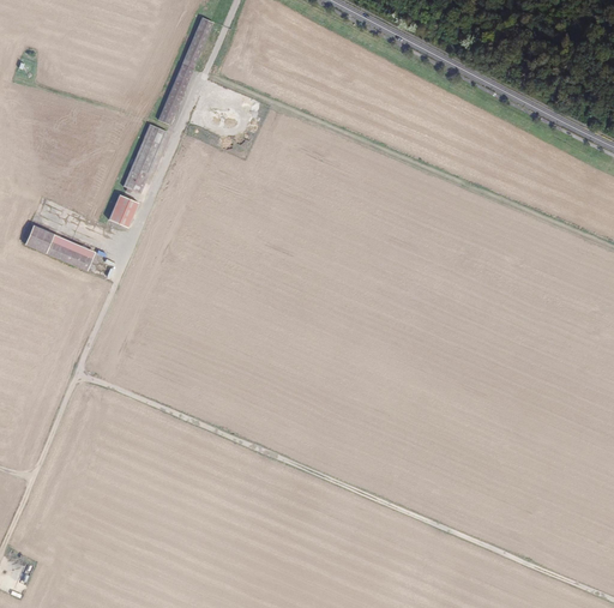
[(216,20),(204,16),(198,30),(209,35),(216,20)]
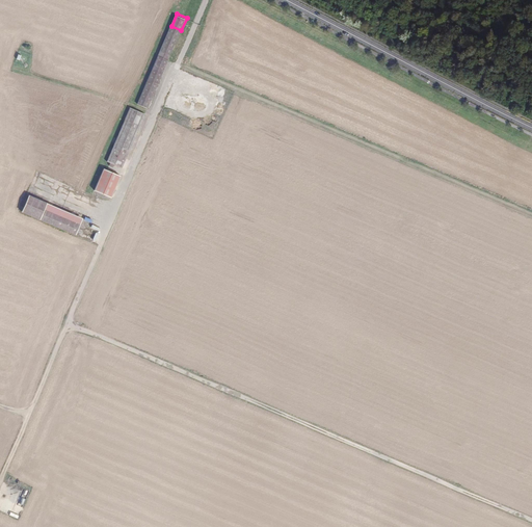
[(181,30),(171,26),(161,49),(171,53),(181,30)]
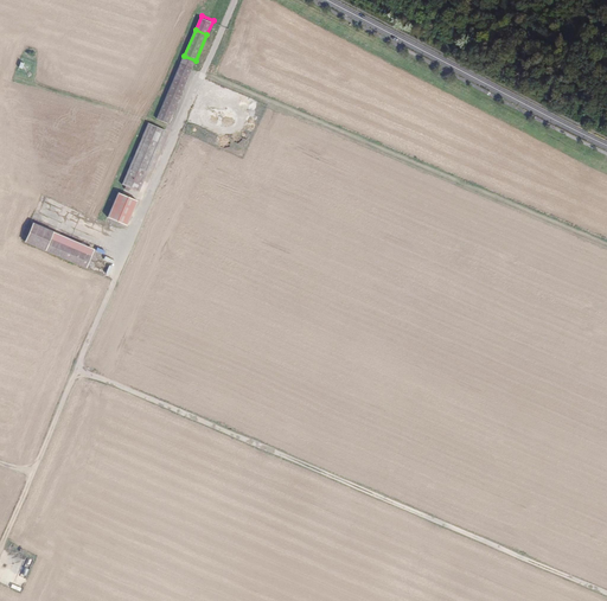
[(196,61),(184,56),(181,61),(193,66),(196,61)]
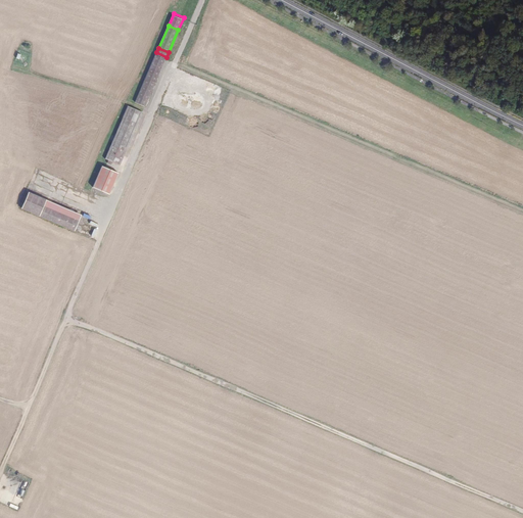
[(167,57),(156,52),(135,99),(145,103),(167,57)]
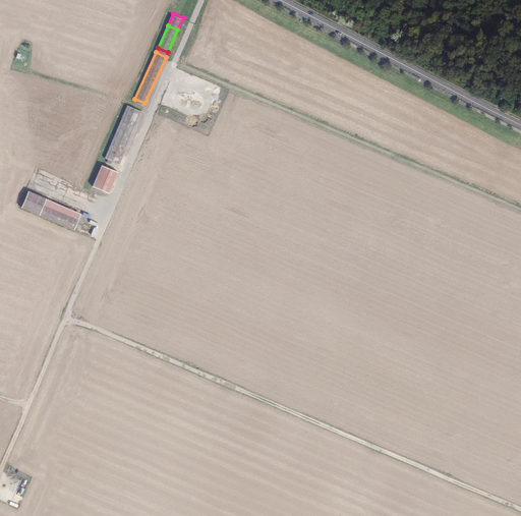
[(141,111),(127,105),(104,157),(108,159),(107,161),(111,162),(111,160),(118,163),(141,111)]
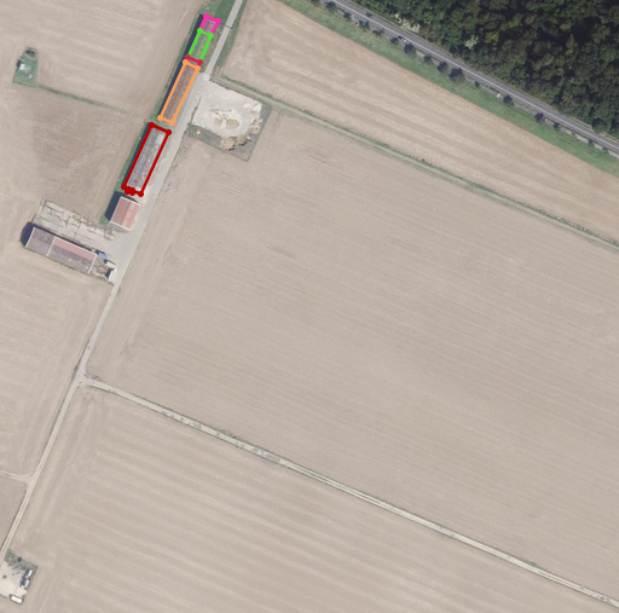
[(140,200),(121,192),(110,217),(128,225),(140,200)]
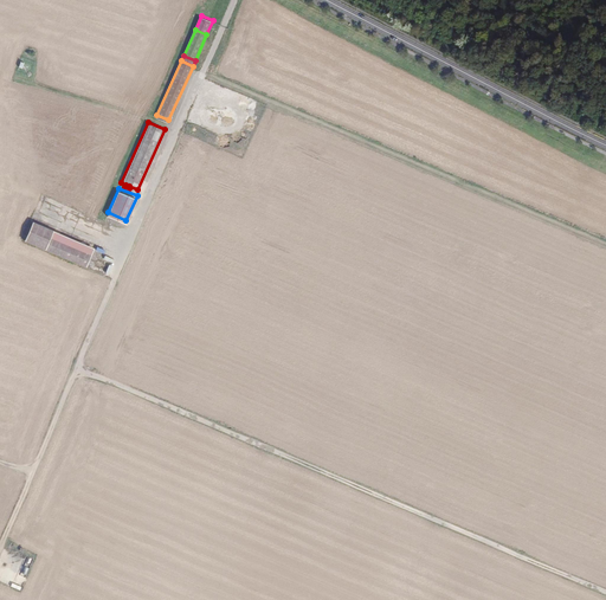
[(64,244),(68,237),(30,221),(21,239),(83,265),(88,255),(64,244)]
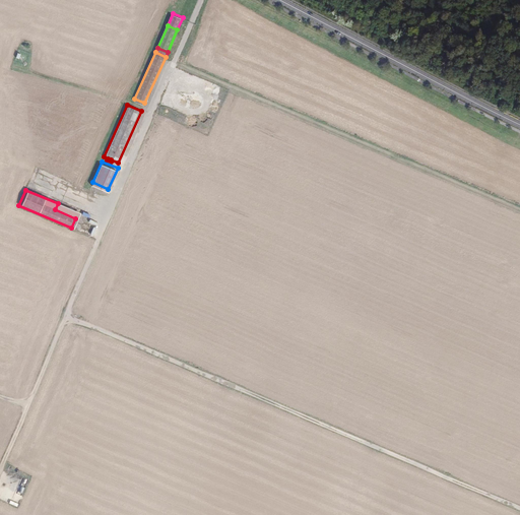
[(78,212),(58,203),(55,209),(75,218),(78,212)]
